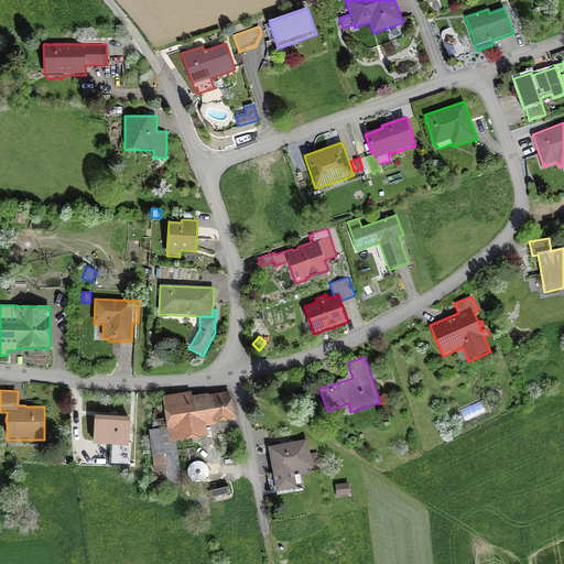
[(192,397),(192,392),(162,397),(166,427),(149,430),(156,487),(182,484),(176,442),(208,437),(207,426),(217,425),(216,423),(235,421),(231,392),(209,396),(209,394),(192,397)]
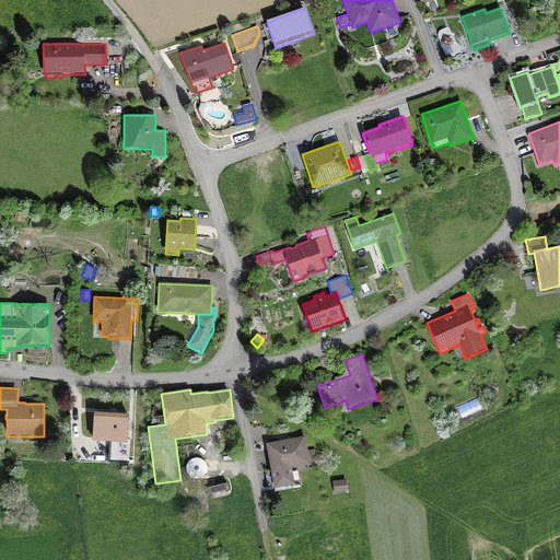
[(128,444),(129,413),(94,411),(93,442),(117,443),(117,444),(128,444)]
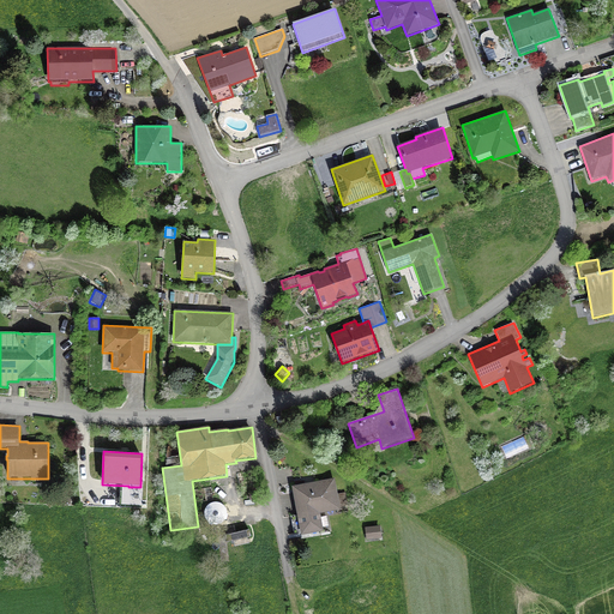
[(335,479),(292,487),(301,536),(324,531),(323,528),(329,527),(326,517),(321,517),(320,515),(341,511),(339,507),(348,505),(345,492),(337,494),(335,479)]
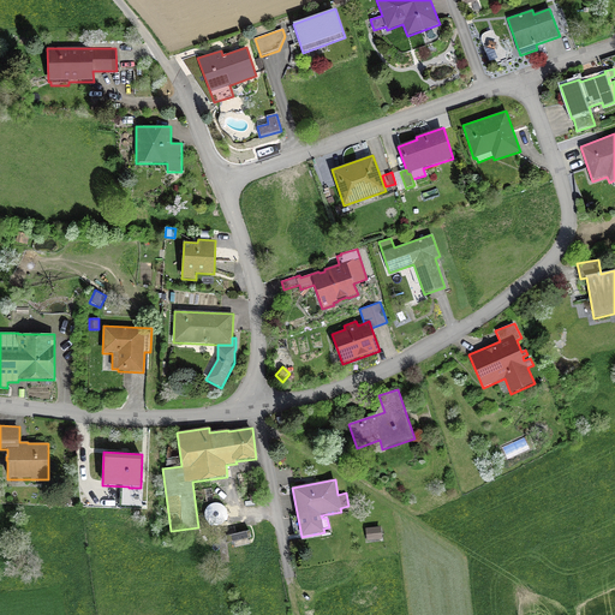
[(382,539),(381,527),(365,529),(366,541),(382,539)]
